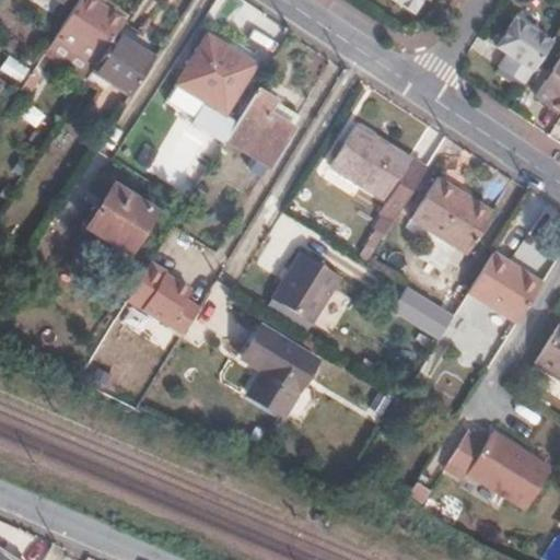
[(90,56),(119,12),(121,8),(109,0),(78,0),(57,34),(90,56)]
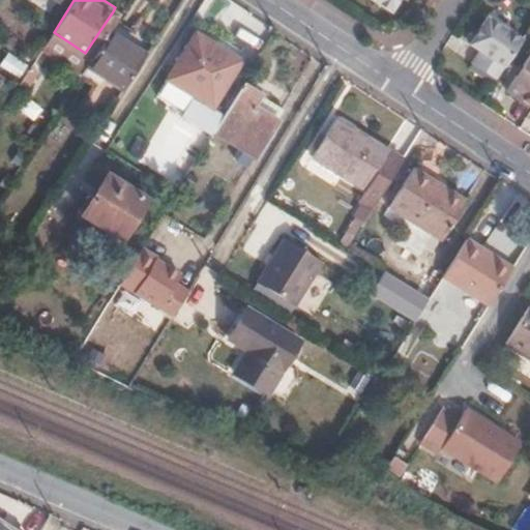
[(379,0),(396,11),(404,0),(379,0)]
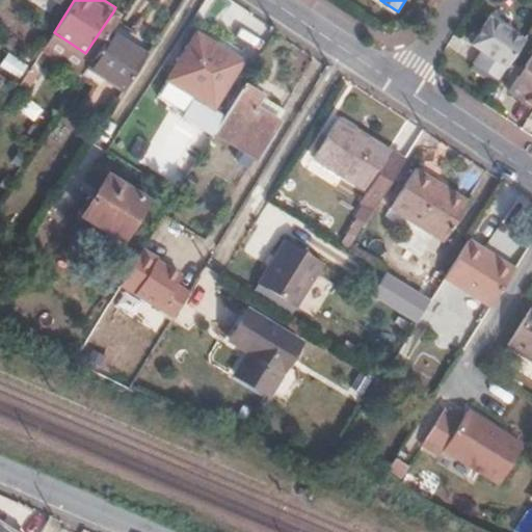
[(156,38),(113,11),(85,53),(78,64),(122,90),(156,38)]
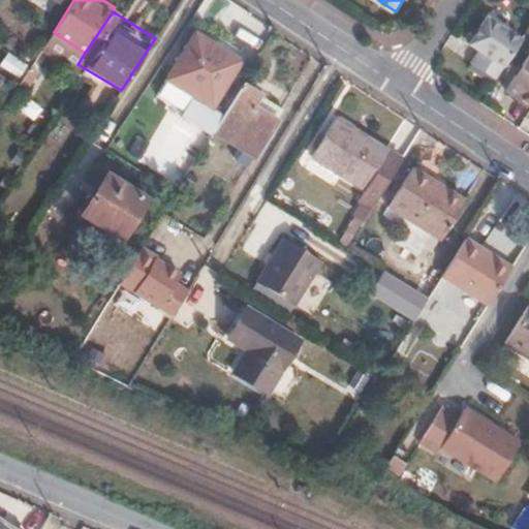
[(524,41),(490,18),(471,47),(479,52),(472,65),(499,82),(524,41)]
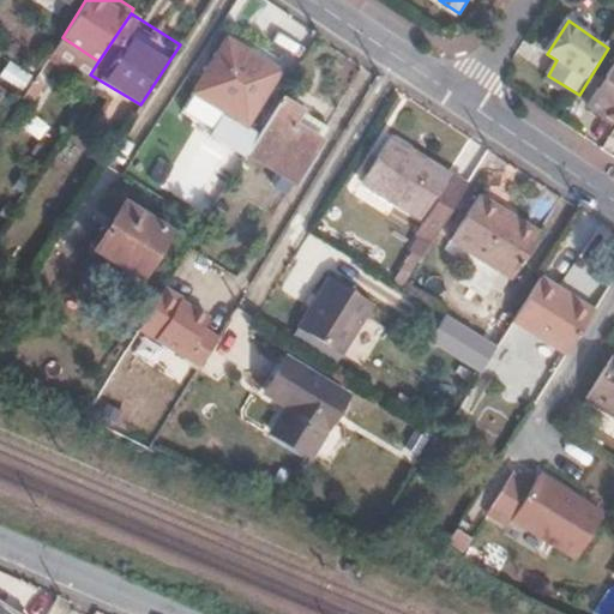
[(290,56),(246,28),(241,36),(286,65),(290,56)]
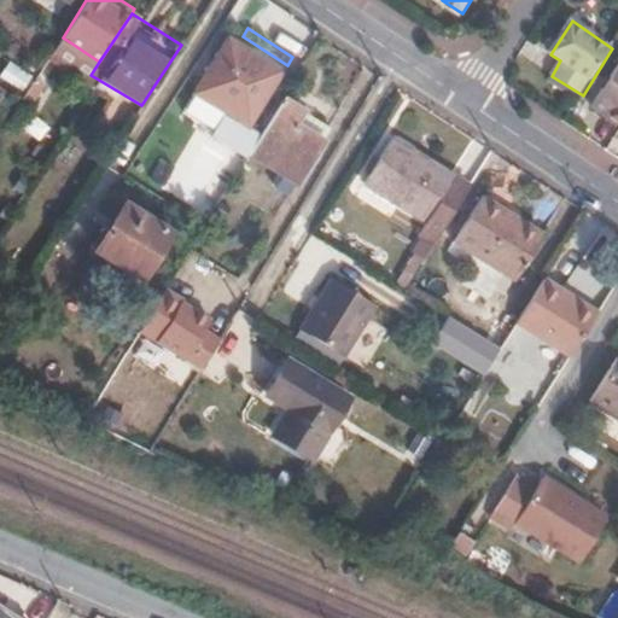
[(243,36),(234,31),(200,83),(255,117),(287,65),(243,36)]
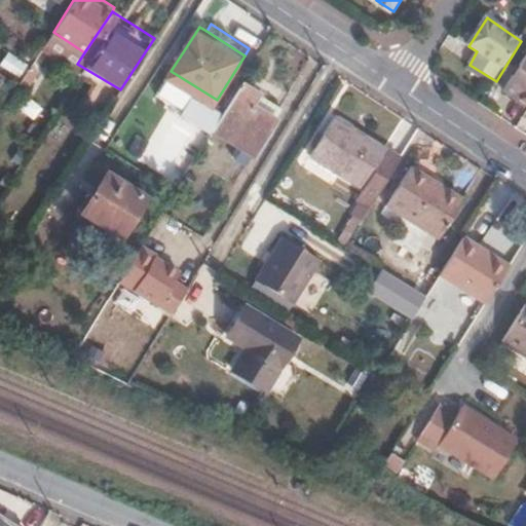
[(525,99),(525,60),(509,88),(525,99)]
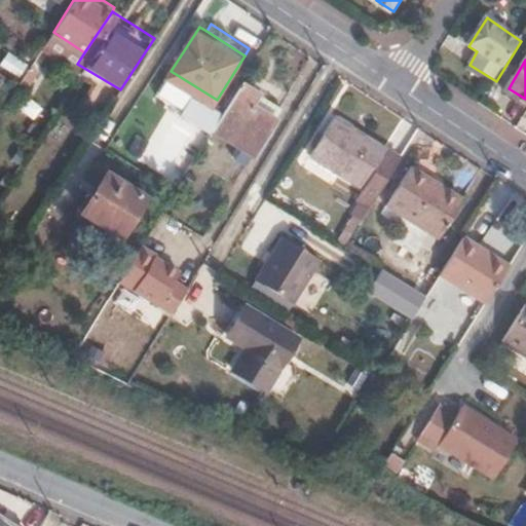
[(41,67),(33,63),(23,79),(30,84),(41,67)]
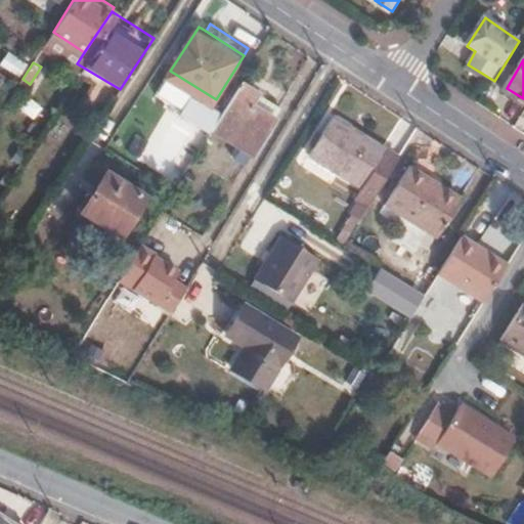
[(259,96),(241,85),(213,129),(239,146),(233,157),(246,165),(252,155),(255,156),(277,119),(254,104),(259,96)]
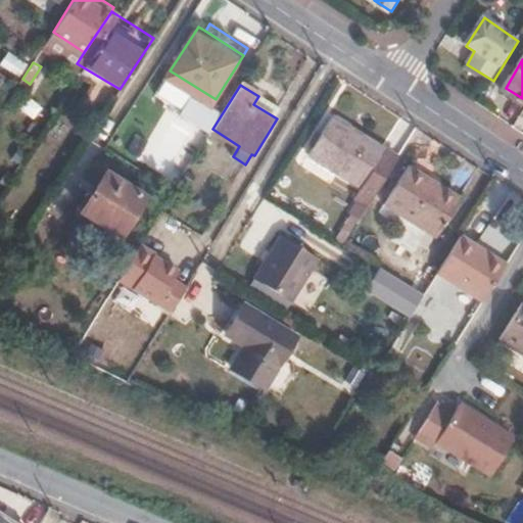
[(282,111),(258,96),(253,104),(277,119),(282,111)]
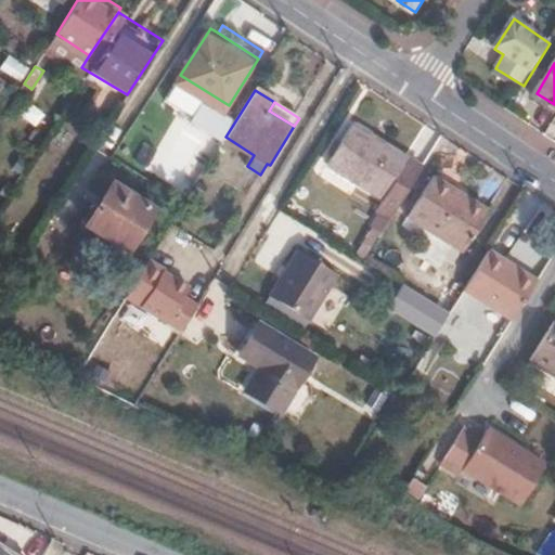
[(426,169),(358,126),(332,165),(384,197),(376,208),(394,219),(426,169)]
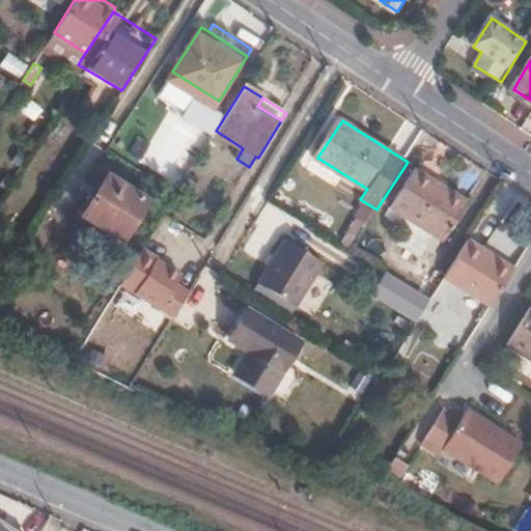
[(152,192),(111,166),(98,189),(87,207),(127,232),(152,192)]
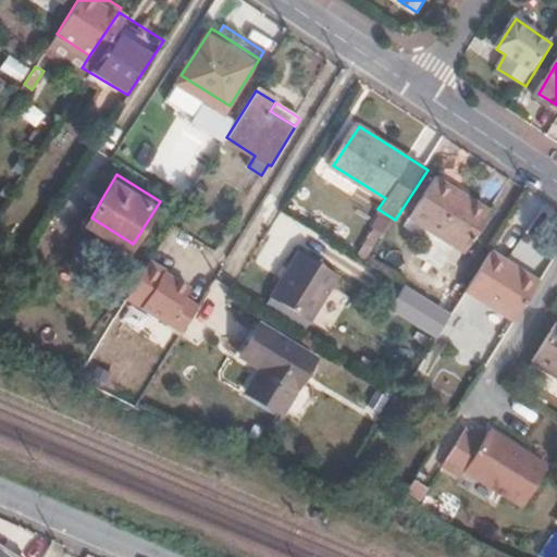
[(495,213),(440,178),(411,221),(468,257),(495,213)]
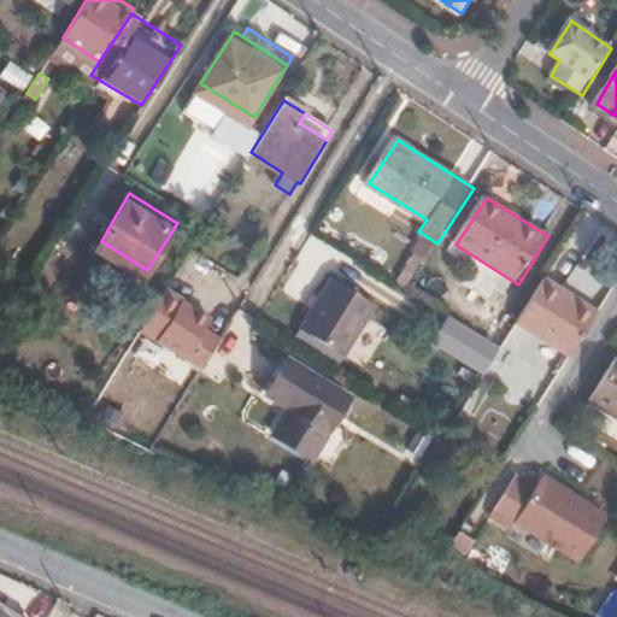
[(93,235),(101,241),(113,219),(106,215),(93,235)]
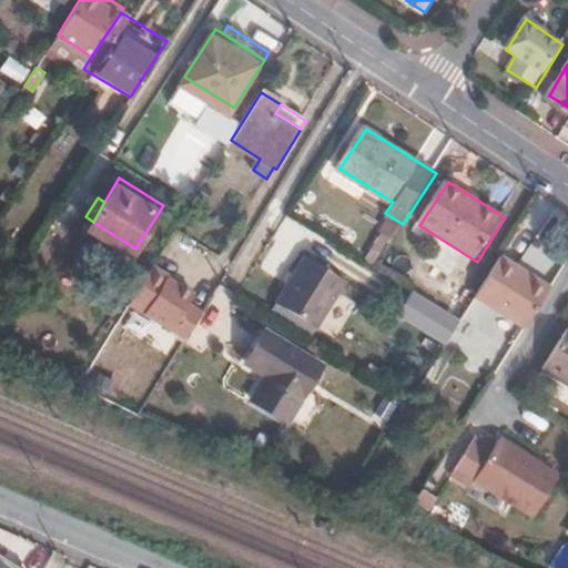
[(135,249),(93,222),(90,227),(132,255),(135,249)]
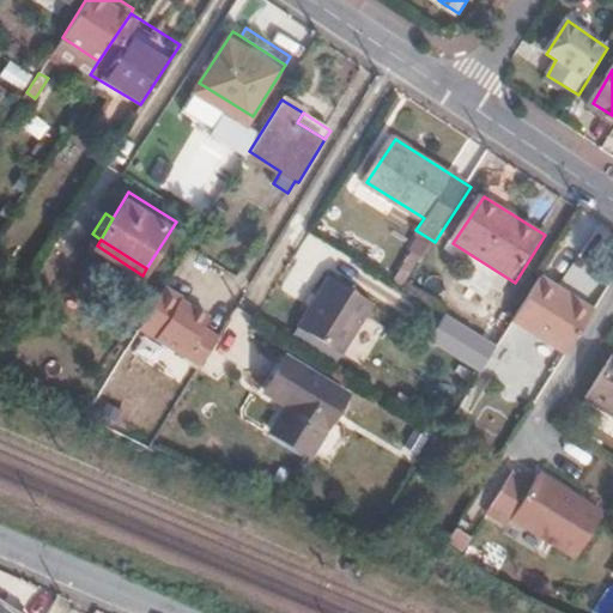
[(188,289),(169,278),(143,319),(207,359),(225,331),(210,321),(216,310),(188,292),(188,289)]
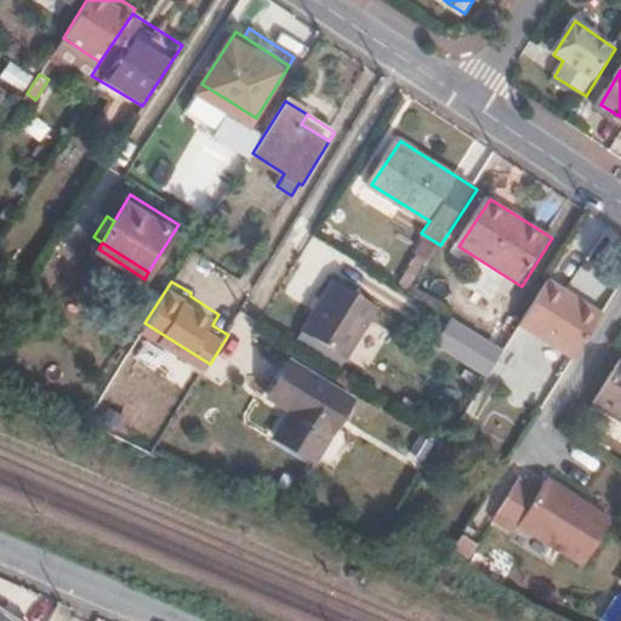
[(382,308),(337,281),(306,331),(351,359),(382,308)]
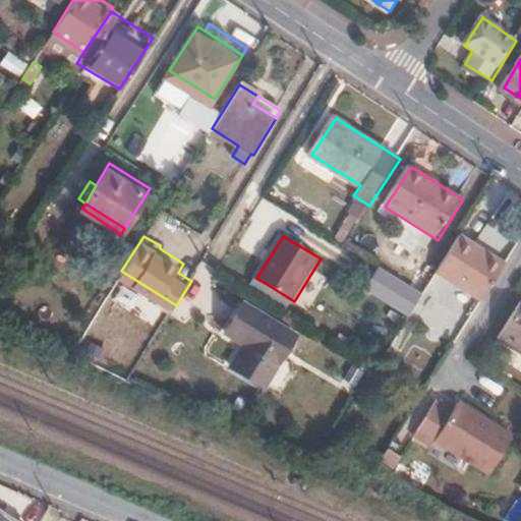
[(504,265),(462,238),(438,276),(480,302),(504,265)]
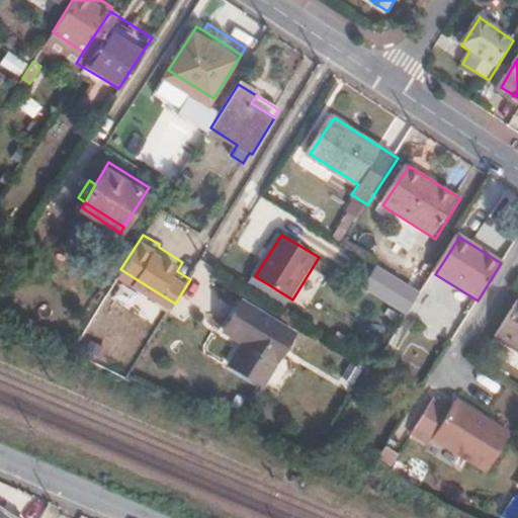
[(419,292),(377,266),(363,287),(406,314),(419,292)]
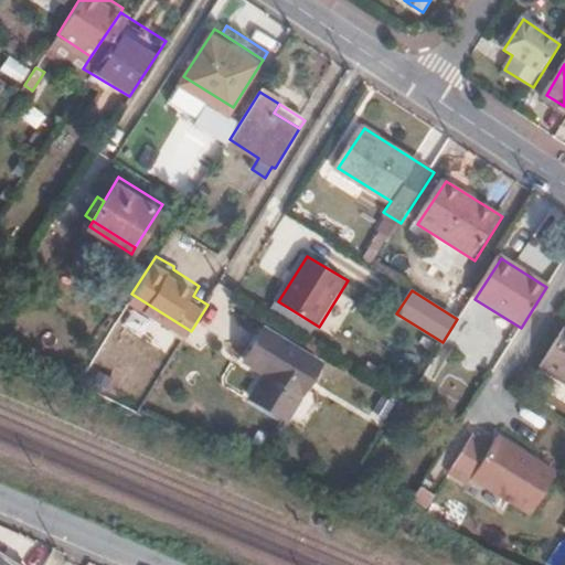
[(268,330),(263,327),(243,358),(248,361),(268,330)]
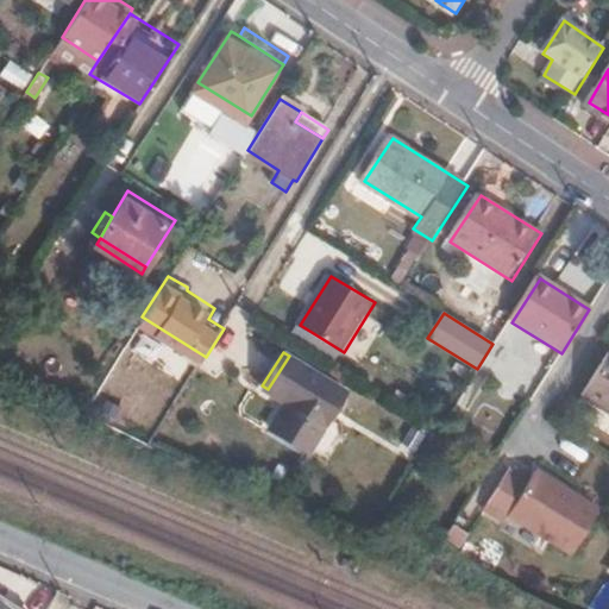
[(350,394),(289,356),(268,389),(289,403),(274,428),(313,453),(350,394)]
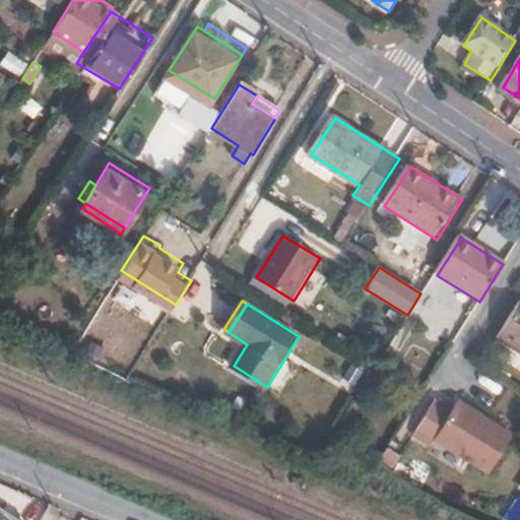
[(519,304),(499,338),(519,351),(519,304)]
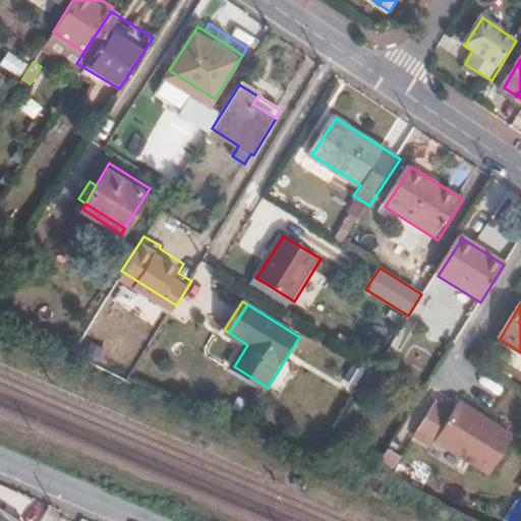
[(456,412),(437,401),(414,438),(429,447),(432,440),(437,442),(493,476),(515,440),(460,406),(456,412)]
